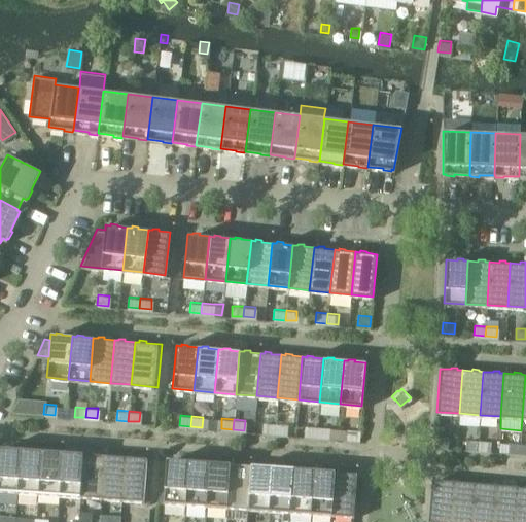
[(263,431),(274,432),(275,422),(264,421),(263,431)]
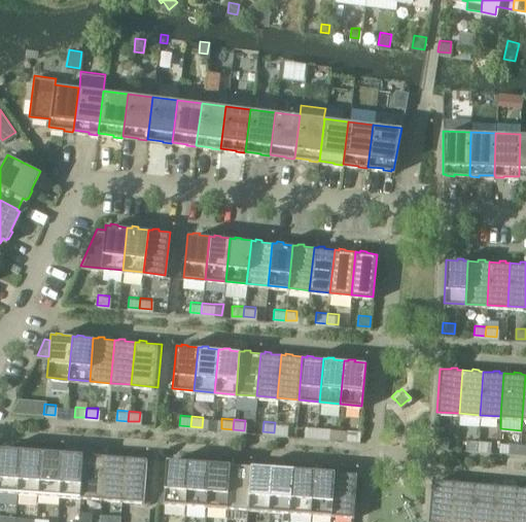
[(286,423),(275,422),(274,432),(286,433),(286,423)]
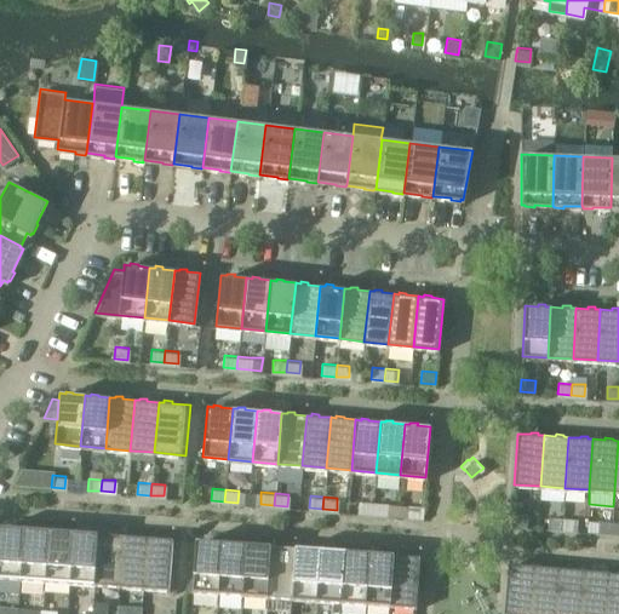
[(359,511),(372,512),(373,500),(360,500),(359,511)]
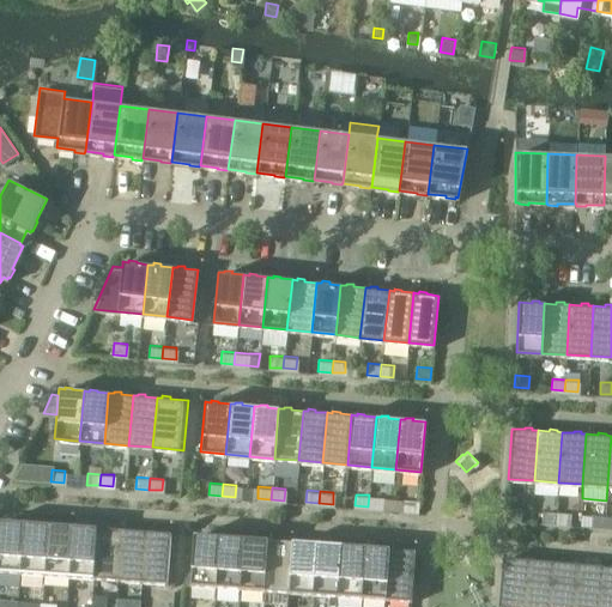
[(382,496),(369,495),(368,507),(381,508),(382,496)]
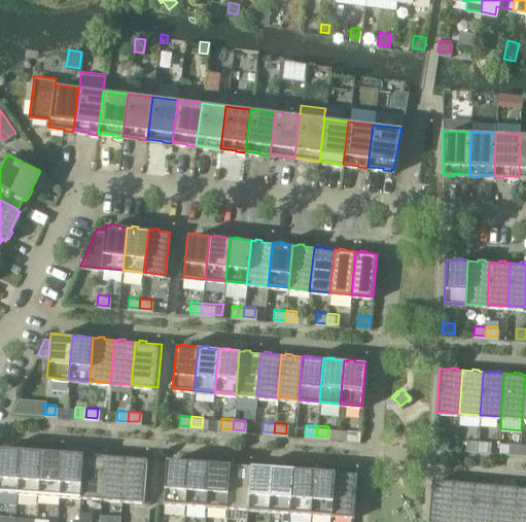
[(359,440),(360,429),(348,428),(347,439),(359,440)]
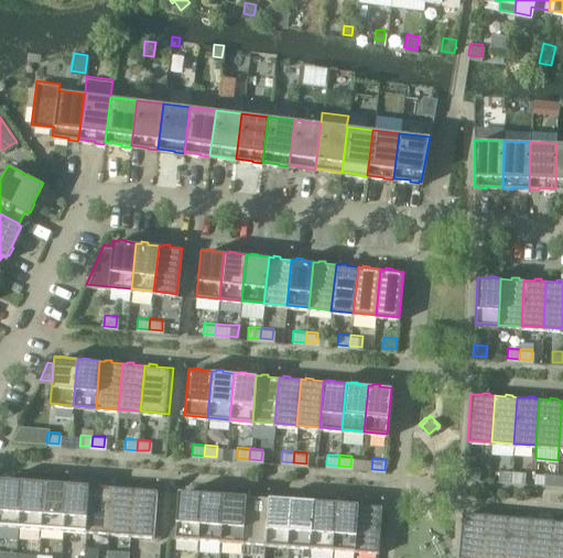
[(477,477),(478,467),(466,466),(465,477),(477,477)]
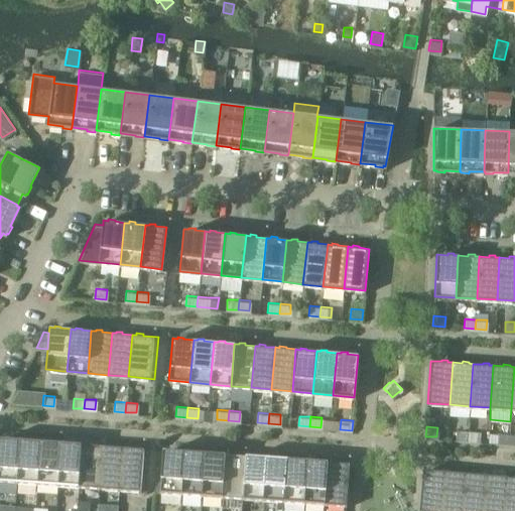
[(457,438),(468,439),(468,429),(457,428),(457,438)]
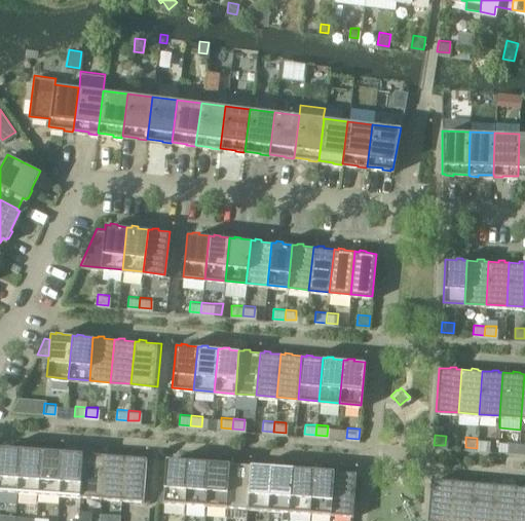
[(489,439),(477,438),(477,448),(488,449),(489,439)]
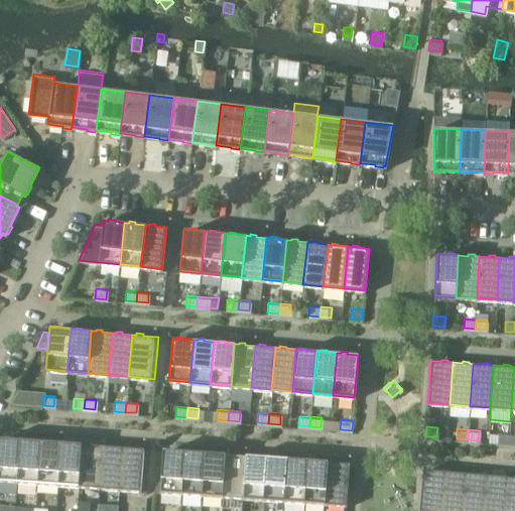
[(497,441),(508,442),(509,432),(498,431),(497,441)]
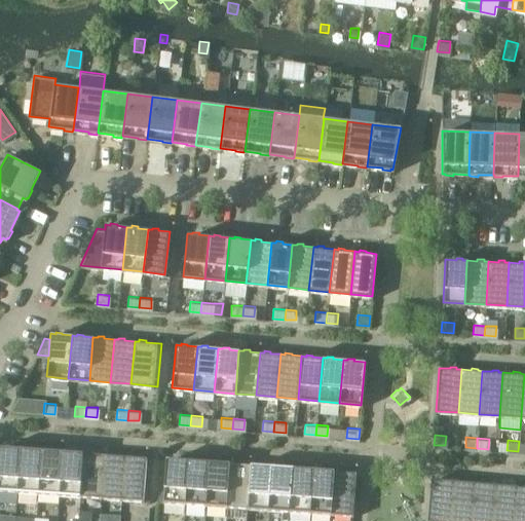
[(0,499),(15,500),(16,490),(20,447),(9,447),(9,445),(3,444),(3,446),(0,445),(0,499)]
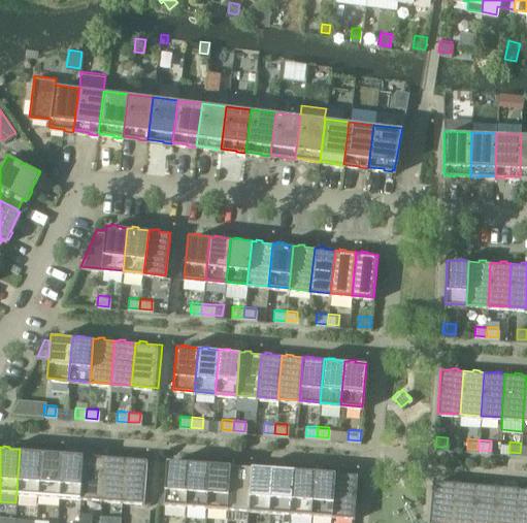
[(17,492),(37,494),(40,451),(31,450),(31,448),(25,448),(24,450),(20,449),(17,492)]
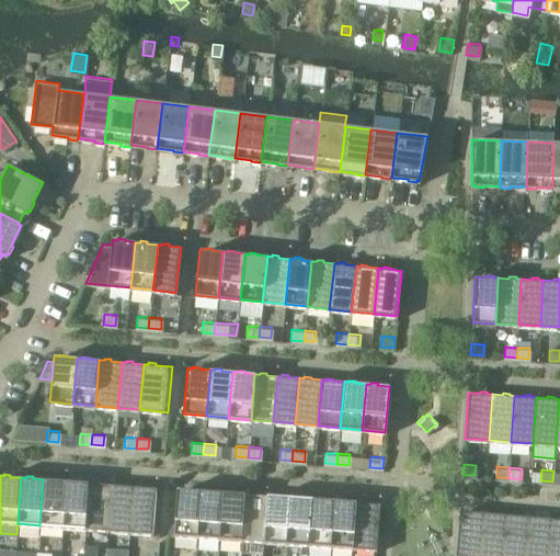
[(40,525),(63,526),(66,480),(55,479),(55,478),(48,477),(48,479),(43,479),(40,525)]
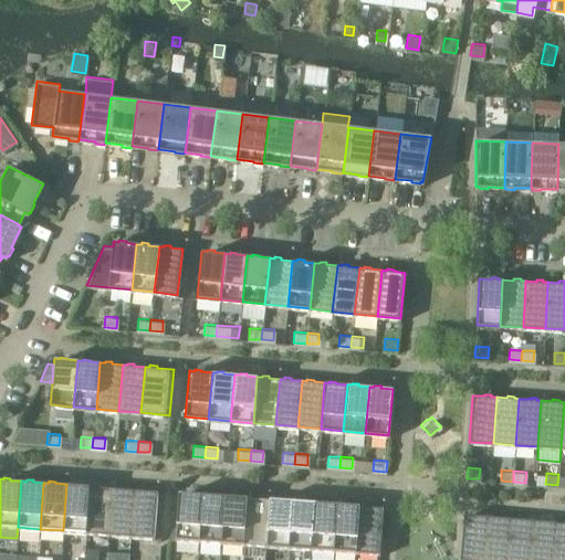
[(63,530),(85,531),(89,486),(77,485),(77,483),(71,483),(71,484),(66,484),(63,530)]
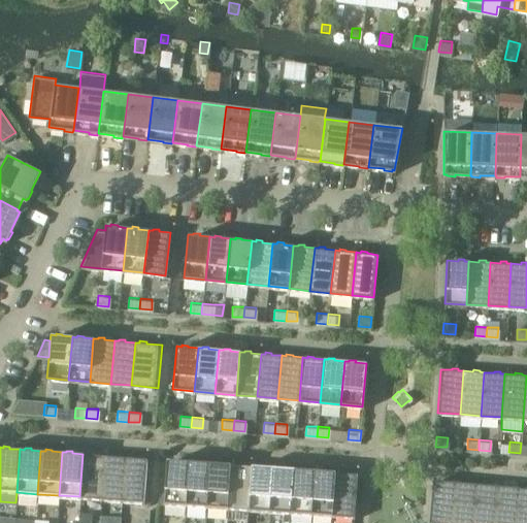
[(88,454),(83,454),(79,496),(100,498),(103,455),(94,454),(94,453),(88,452),(88,454)]
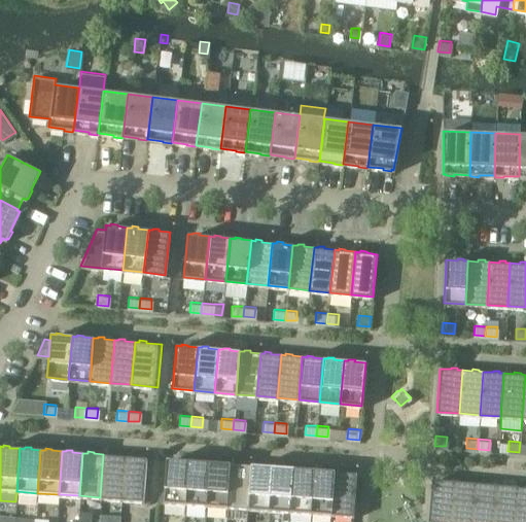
[(108,454),(103,454),(100,497),(121,498),(125,456),(114,455),(114,453),(108,453),(108,454)]
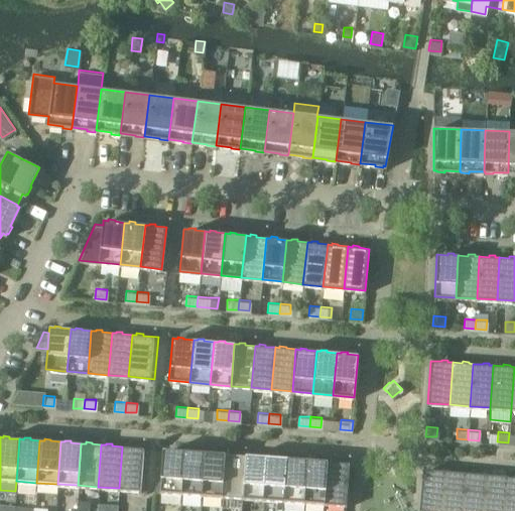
[(126,446),(122,446),(119,488),(140,490),(141,478),(143,448),(132,446),(132,445),(126,444),(126,446)]
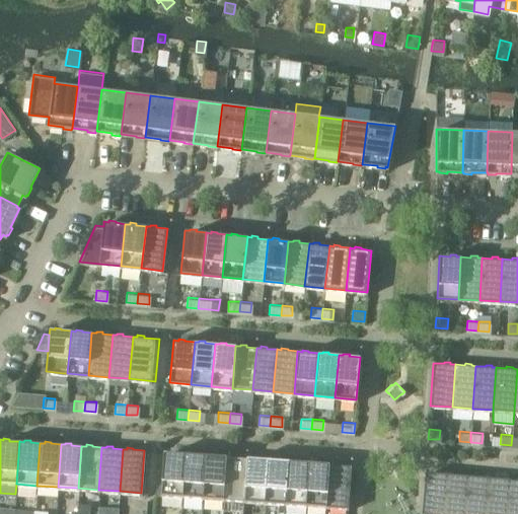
[(160,494),(181,496),(185,453),(175,452),(175,451),(169,450),(168,452),(163,451),(161,483),(160,494)]
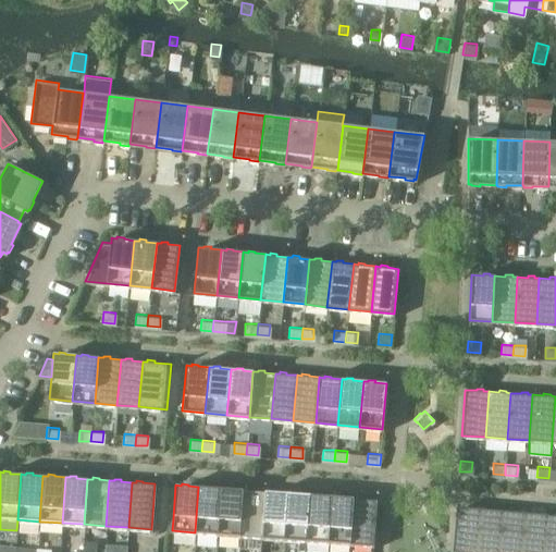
[(195,532),(218,534),(221,488),(210,488),(210,486),(204,486),(204,487),(198,487),(195,532)]
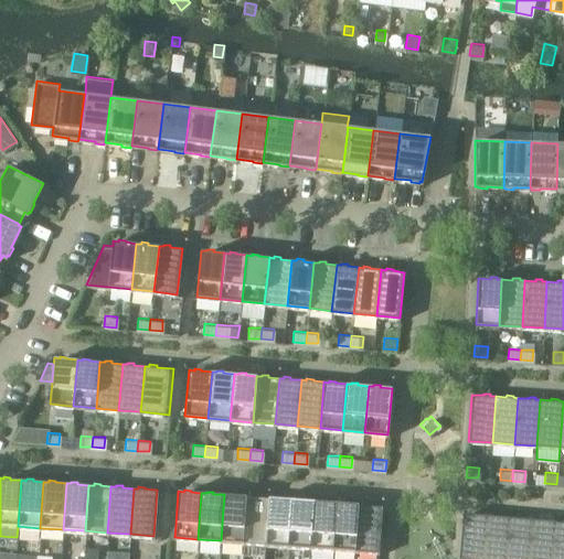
[(221,540),(243,543),(246,496),(235,495),(235,493),(229,493),(229,495),(224,494),(221,540)]
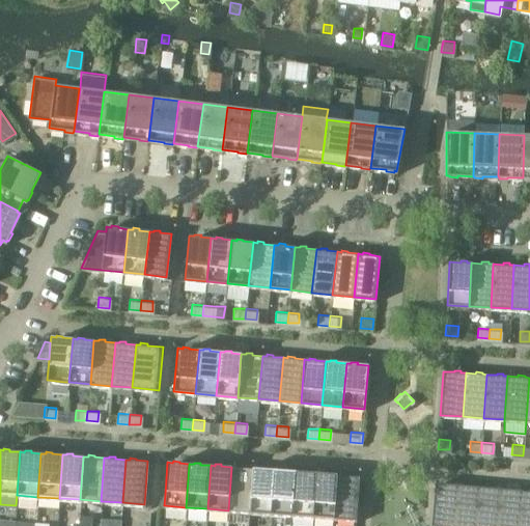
[(228,510),(249,511),(252,468),(243,468),(243,466),(236,465),(235,467),(231,467),(228,510)]
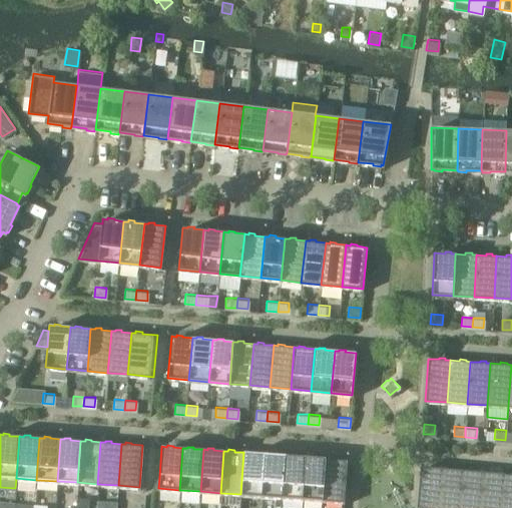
[(240,494),(262,496),(265,454),(254,453),(254,451),(248,451),(248,453),(243,452),(240,494)]
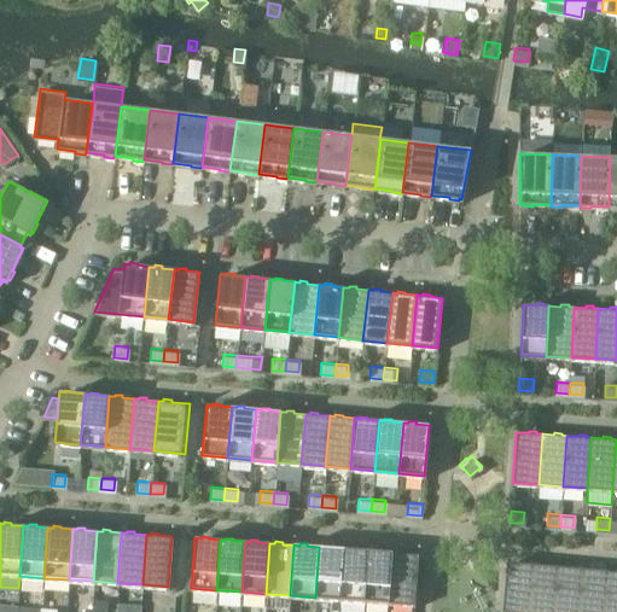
[(319,547),(315,598),(332,599),(331,607),(339,607),(339,599),(343,548),(331,547),(331,546),(324,545),(324,547),(319,547)]
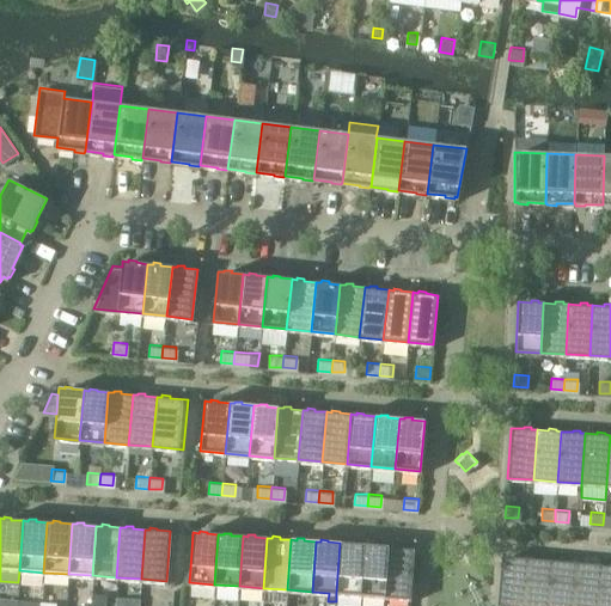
[(336,593),(360,595),(365,545),(353,544),(353,542),(346,542),(344,544),(340,543),(336,593)]
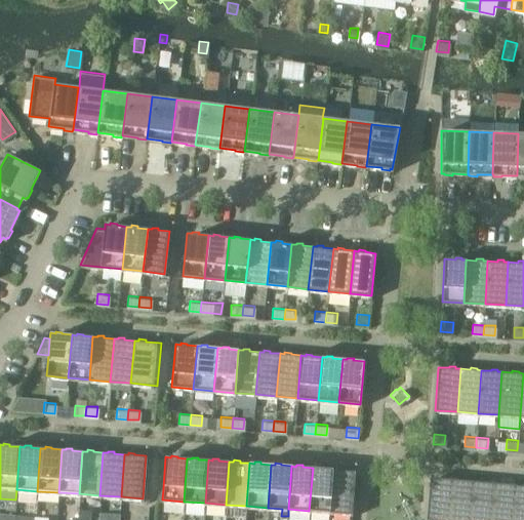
[(309,511),(330,512),(333,469),(323,468),(323,467),(317,466),(317,468),(313,468),(309,511)]
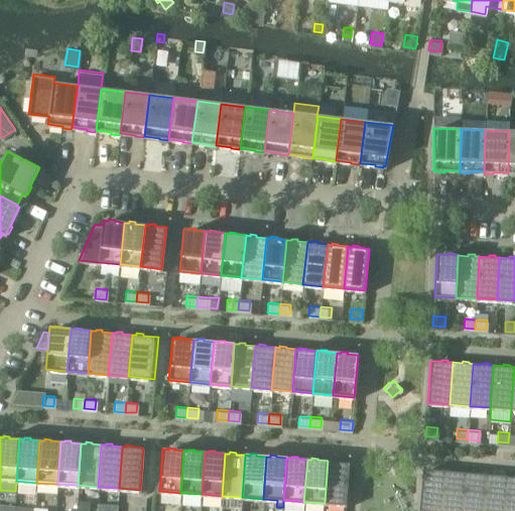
[(332,461),(328,461),(325,503),(346,505),(349,463),(338,462),(339,460),(332,460),(332,461)]
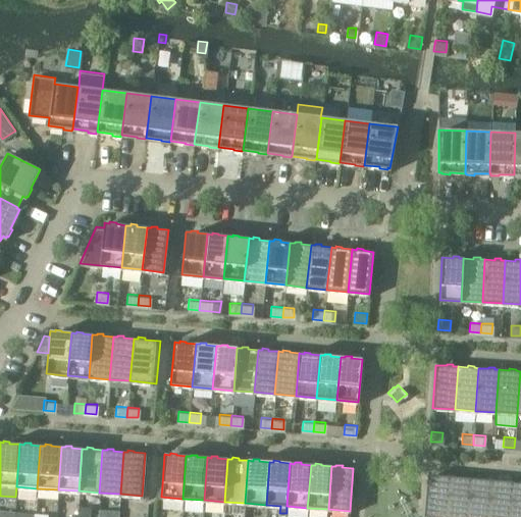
[(423,516),(430,516),(445,516),(449,475),(445,475),(445,473),(438,473),(438,475),(427,474),(423,516)]
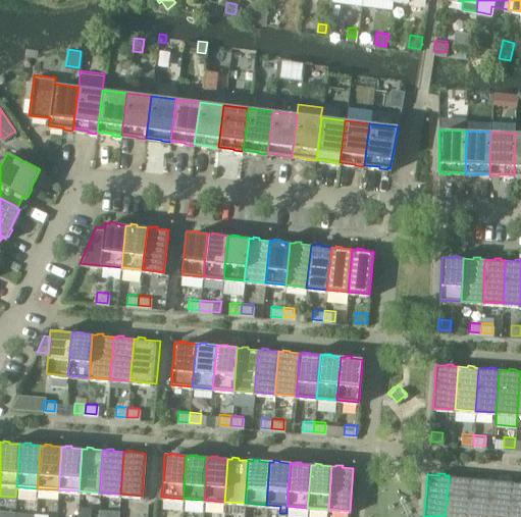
[(459,476),(449,475),(445,516),(466,516),(470,477),(465,477),(466,475),(459,475),(459,476)]
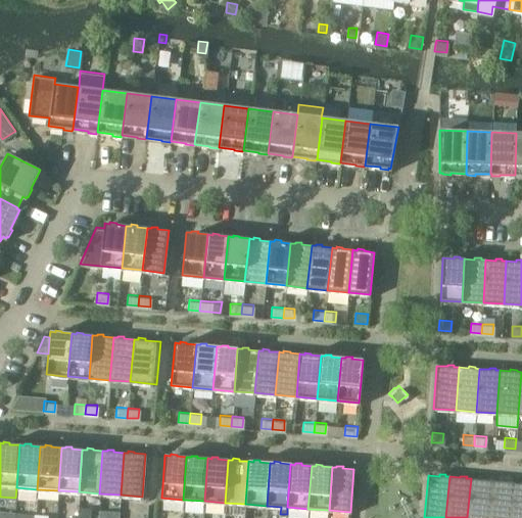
[(467,517),(487,517),(491,480),(487,480),(487,478),(481,478),(481,479),(471,478),(467,517)]
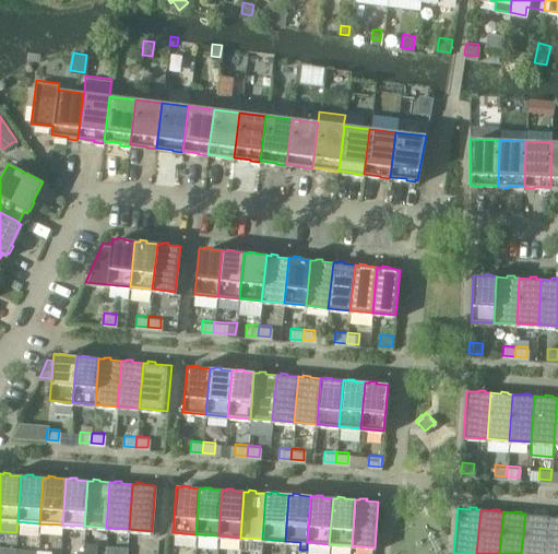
[(521,553),(544,553),(547,516),(543,516),(543,514),(536,513),(536,515),(525,514),(521,553)]
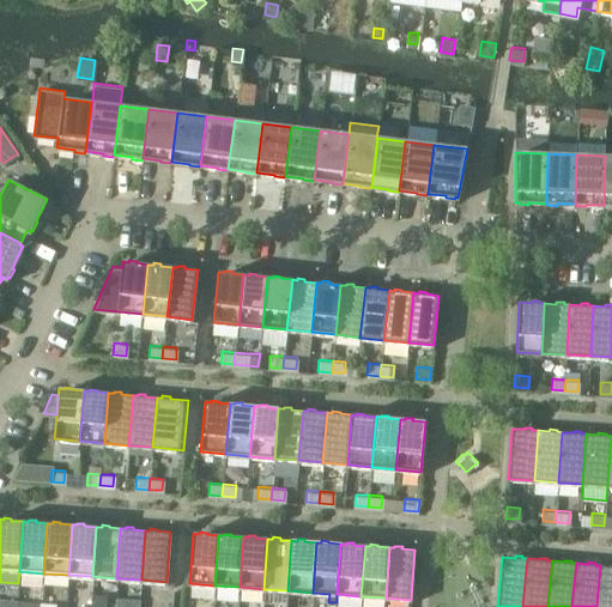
[(611,606),(611,565),(600,565),(597,606),(611,606)]
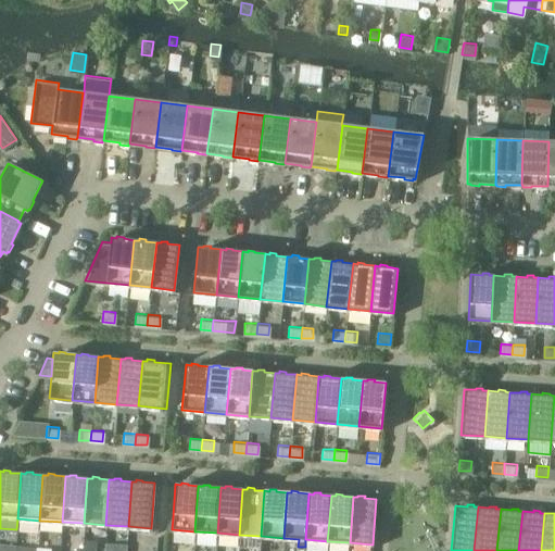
[(0,550),(14,550),(15,543),(5,542),(0,541),(0,550)]
